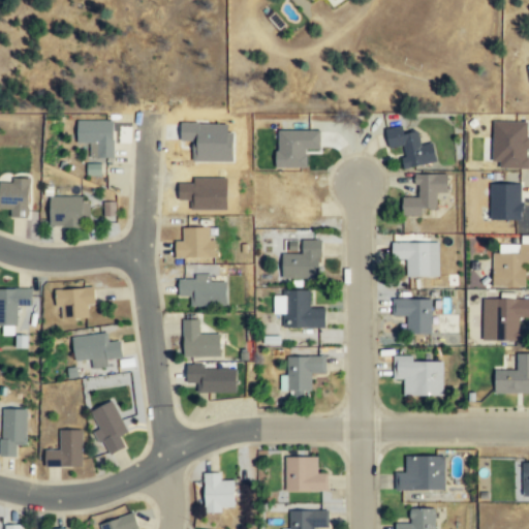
[(113,120),(76,120),(76,144),(89,144),(89,157),(113,157),(113,120)]
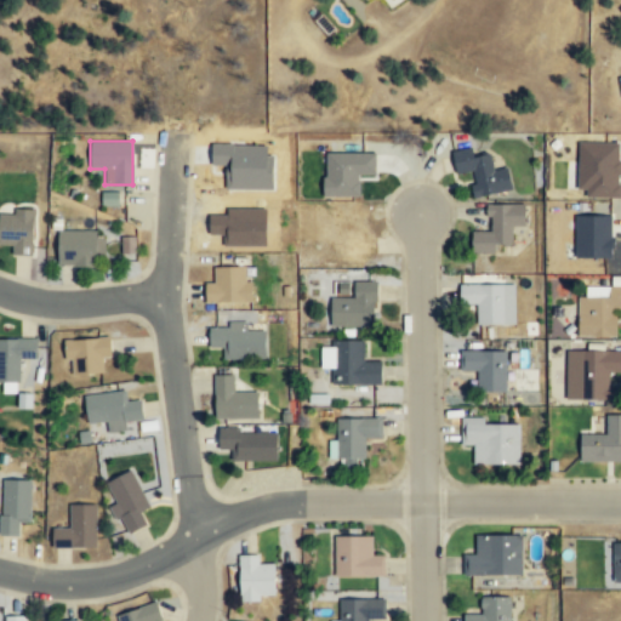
[(325,177),(360,192),(370,166),(383,171),(392,149),(372,141),(369,151),(353,144),(347,160),(334,155),(325,177)]
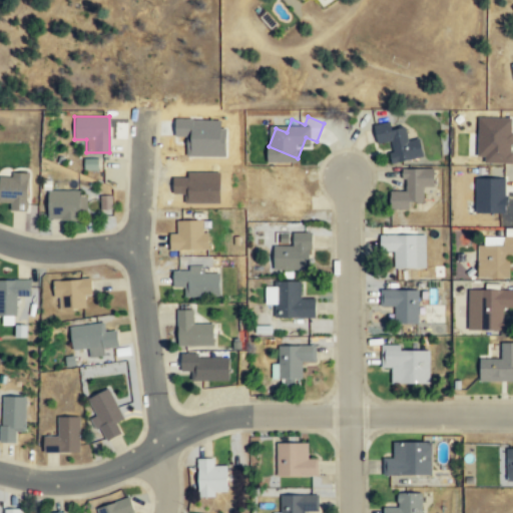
[(422,157),(418,138),(407,140),(405,126),(391,129),(390,121),(373,124),(377,143),(388,141),(392,162),(422,157)]
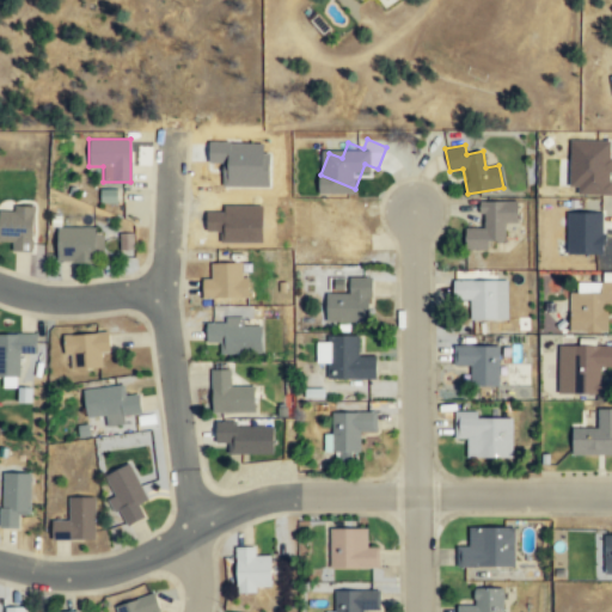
[(606,165),(611,165),(611,146),(574,146),(574,189),(606,189),(606,165)]
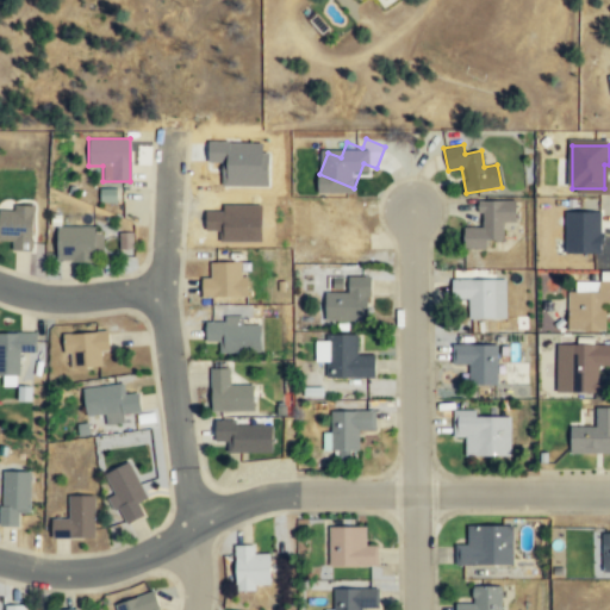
[(261,148),(203,147),(203,166),(217,166),(217,176),(261,178),(261,148)]
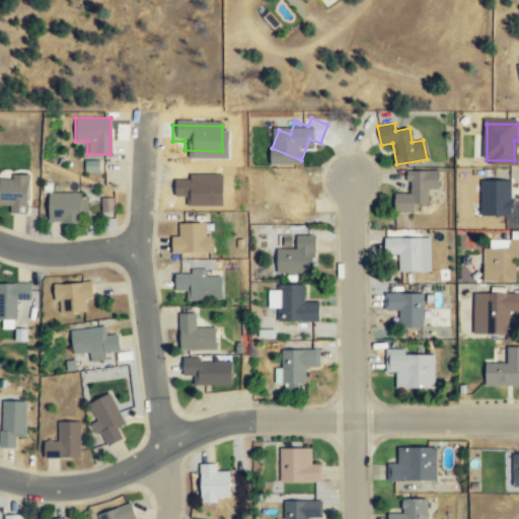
[(103,159),(85,159),(85,170),(103,170),(103,159)]
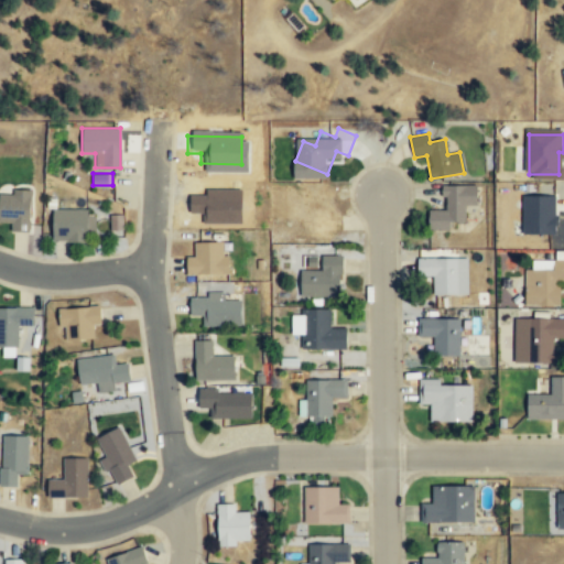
[(447,231),(447,223),(464,223),(464,205),(475,205),(475,185),(443,186),(443,210),(427,210),(429,231),(447,231)]
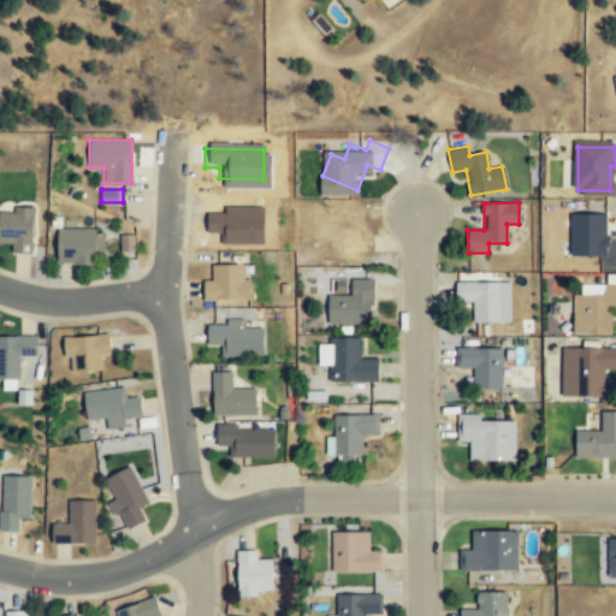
[(307,243),(337,244),(337,255),(362,255),(362,232),(348,232),(348,203),(307,203),(307,243)]
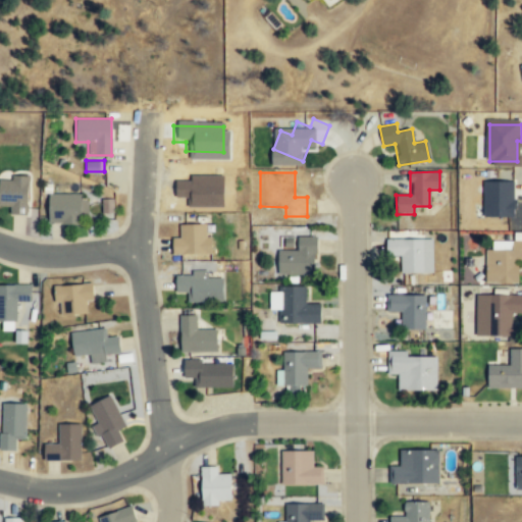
[(517,174),(498,174),(498,198),(473,198),(473,221),(500,221),(500,216),(518,216),(517,174)]
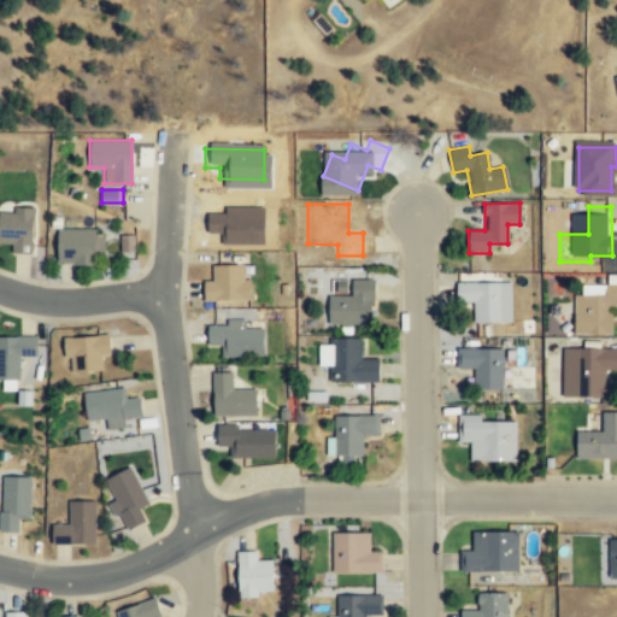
[(216,242),(258,242),(258,207),(203,207),(203,231),(216,231),(216,242)]
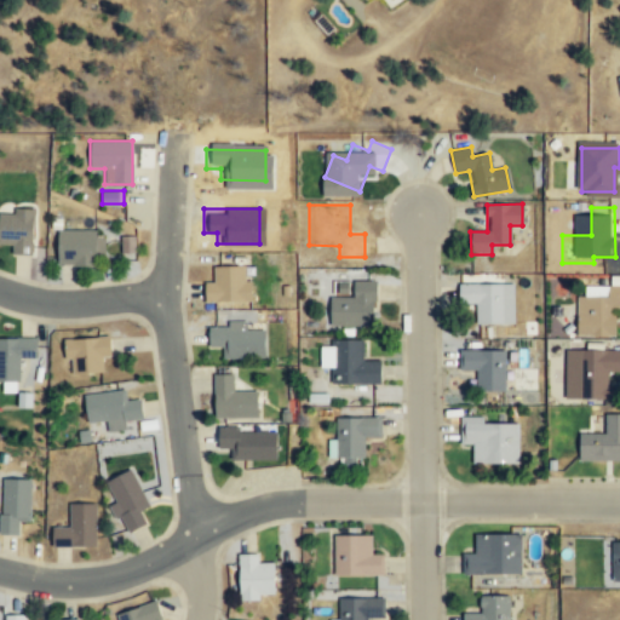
[(0,245),(11,245),(11,254),(33,254),(34,211),(0,210),(0,245)]
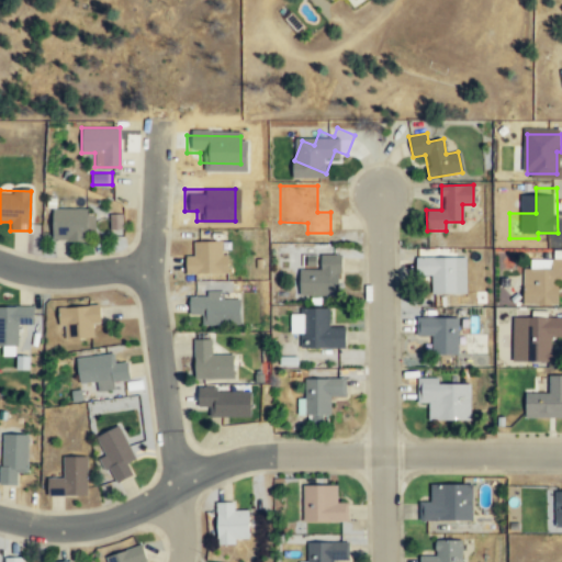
[(51,240),(86,242),(87,232),(90,232),(90,209),(52,208),(51,240)]
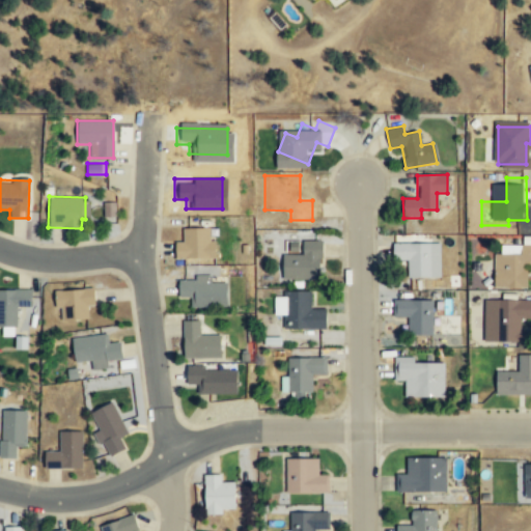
[(115,200),(103,201),(103,216),(115,216),(115,200)]
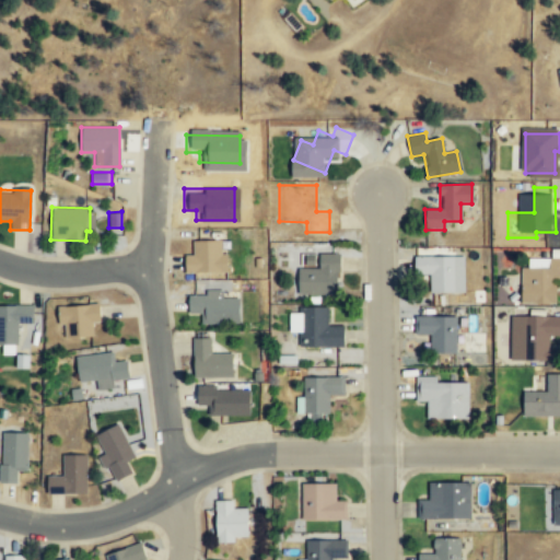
[(224,273),(224,241),(193,241),(193,254),(184,254),(184,273),(224,273)]
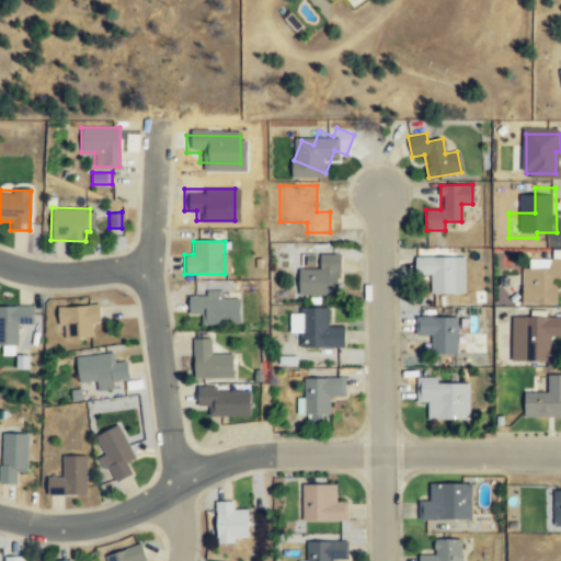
[(339,295),(339,254),(319,254),(319,270),(297,270),(297,295),(339,295)]
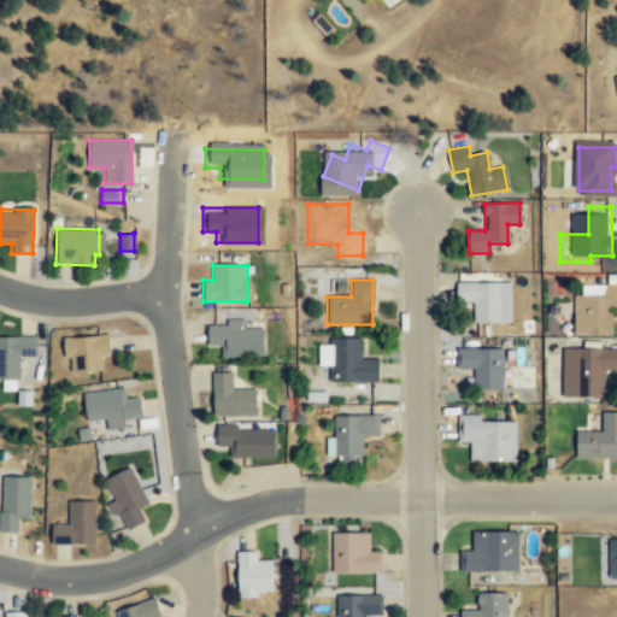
[(456,283),(456,304),(472,304),(472,323),(511,323),(511,283),(456,283)]
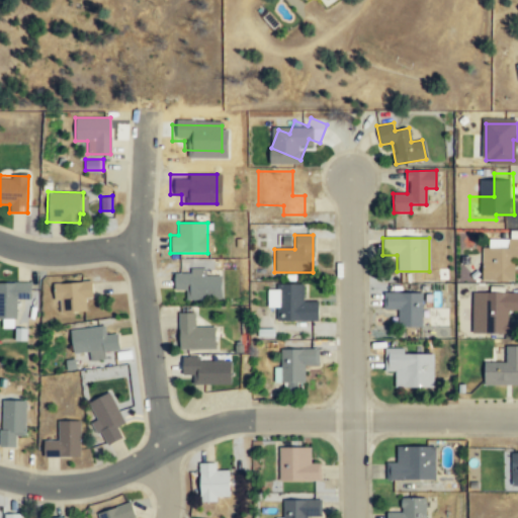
[(513,281),(514,257),(517,257),(517,240),(491,240),(491,248),(481,248),(481,281),(513,281)]
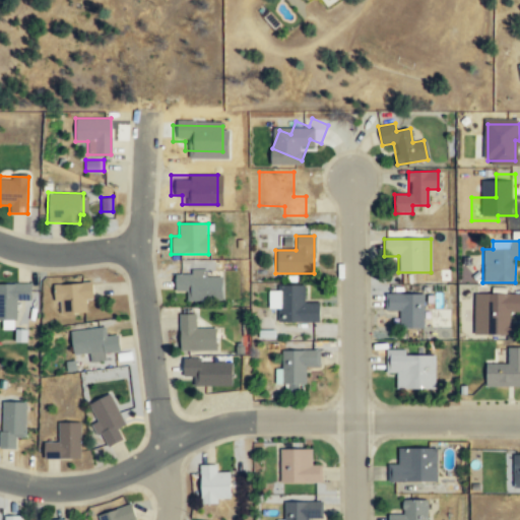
[(221,301),(221,277),(206,277),(206,272),(174,273),(174,291),(185,290),(185,302),(221,301)]
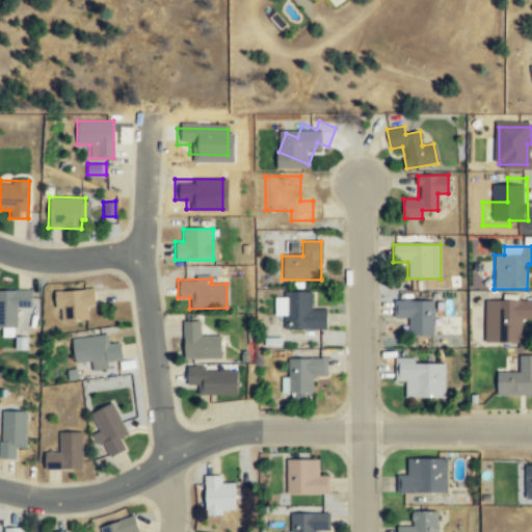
[(54,290),(56,321),(87,319),(87,306),(95,306),(94,288),(54,290)]
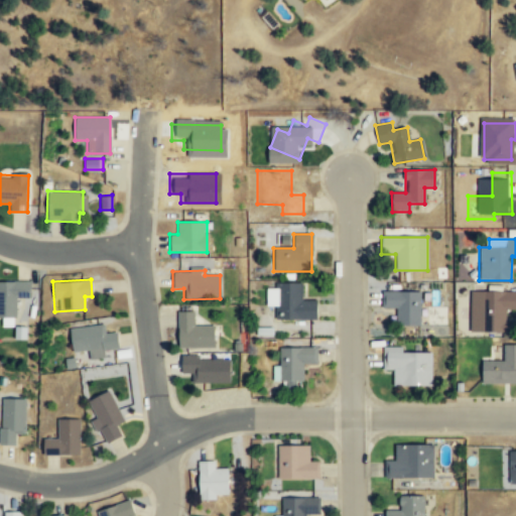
[(0,281),(0,317),(16,317),(16,297),(30,297),(30,281),(0,281)]
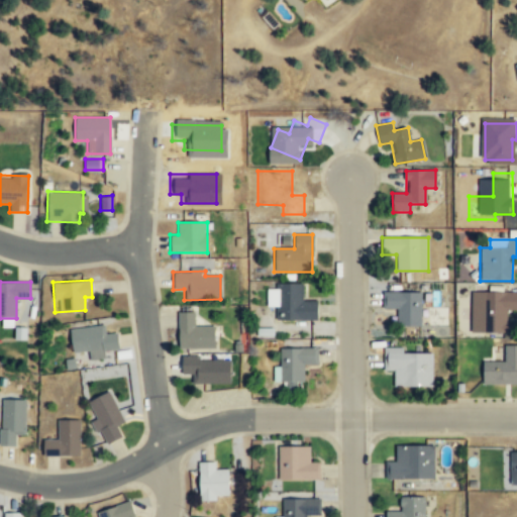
[(316,321),(316,301),(301,301),(302,284),(277,284),(276,321),(316,321)]
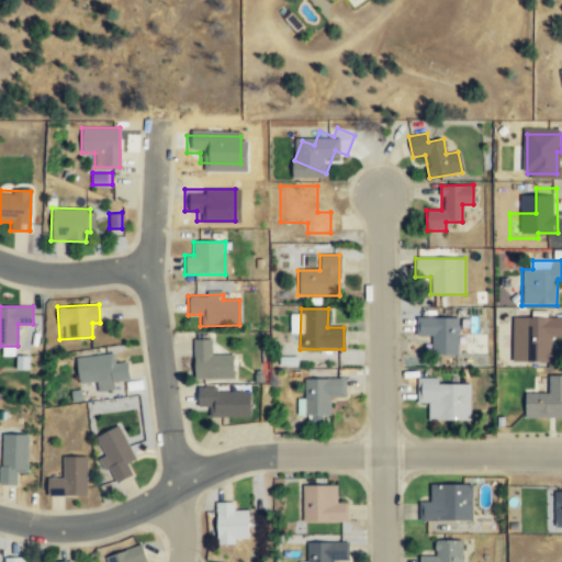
[(561,317),(523,317),(523,362),(553,362),(553,337),(561,337),(561,317)]
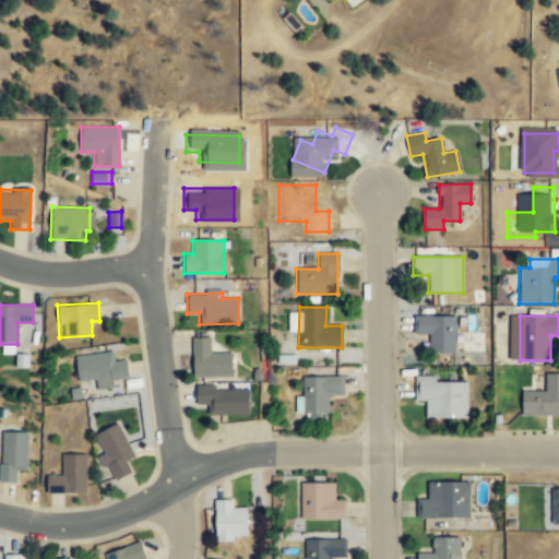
[(454,317),(413,317),(413,334),(428,334),(428,353),(454,353),(454,317)]
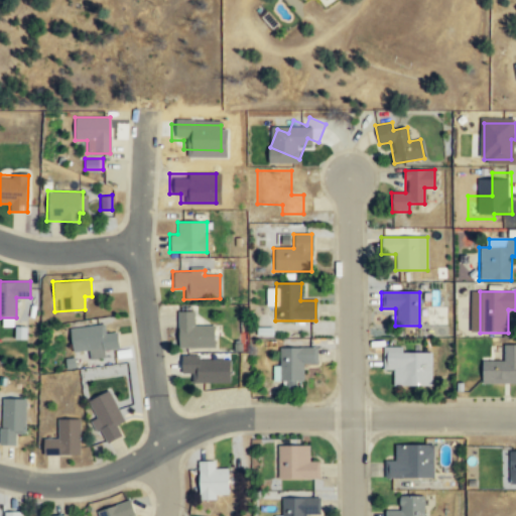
[(177,312),(177,348),(214,348),(214,326),(194,326),(194,312),(177,312)]
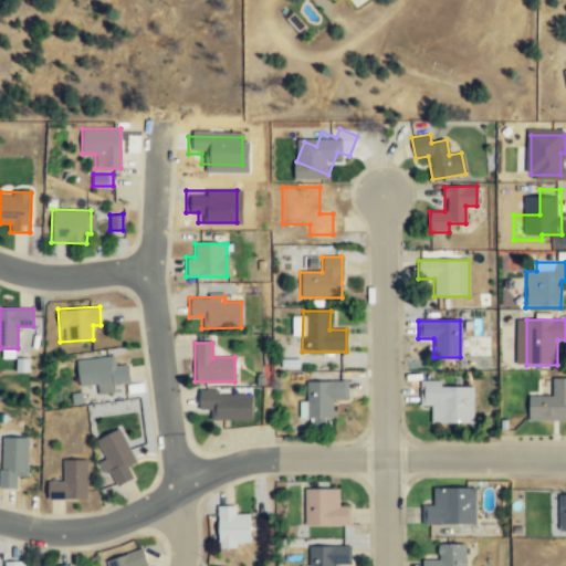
[(114,367),(113,356),(76,359),(80,387),(129,381),(127,366),(114,367)]
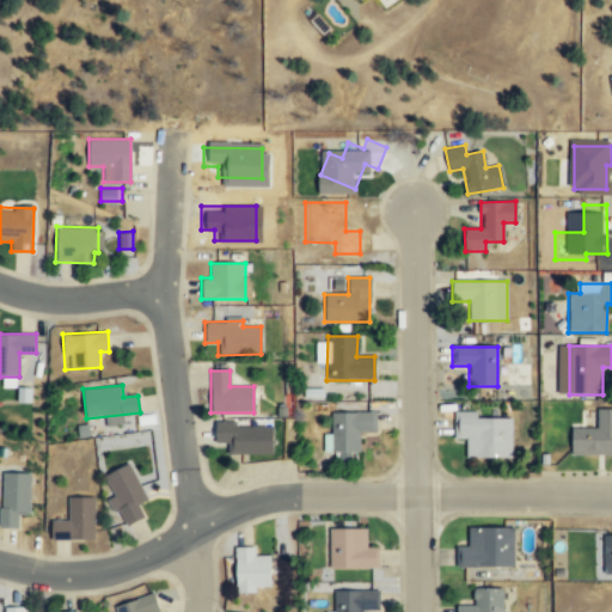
[(611,407),(594,407),(594,429),(571,429),(571,453),(611,453),(611,407)]
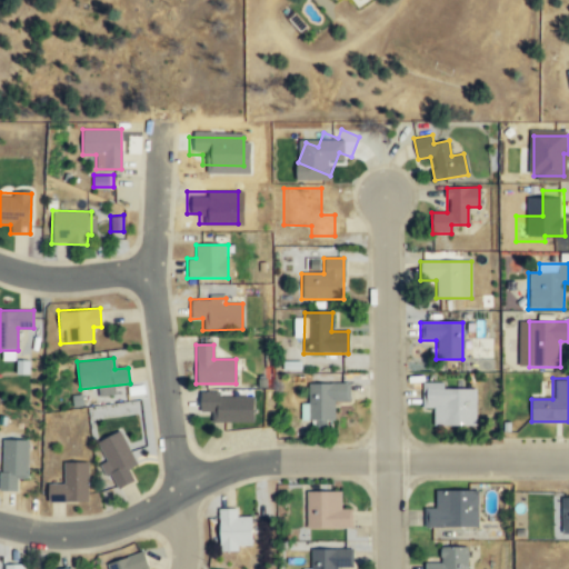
[(306,383),(306,420),(315,420),(315,430),(333,430),(333,402),(349,402),(349,383),(306,383)]
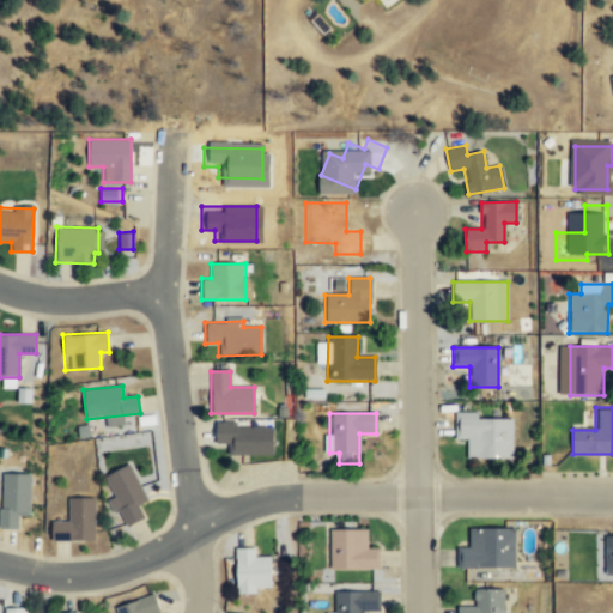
[(511,459),(513,416),(454,416),(454,439),(467,439),(466,457),(511,459)]
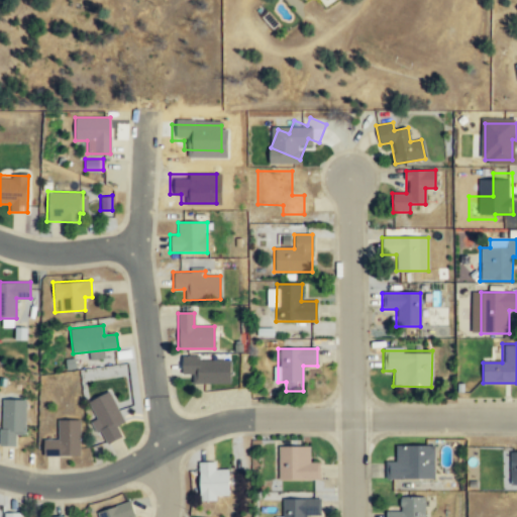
[(194,381),(230,381),(230,354),(183,354),(183,372),(194,372),(194,381)]
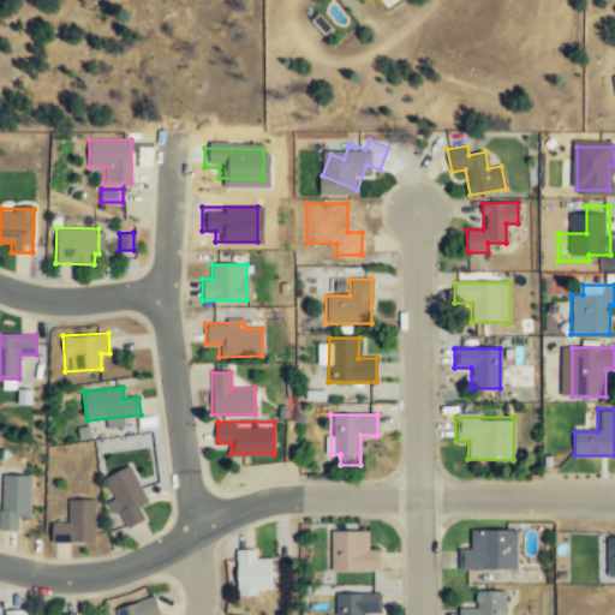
[(147,502),(131,465),(105,476),(114,496),(109,499),(121,529),(144,519),(138,506),(147,502)]
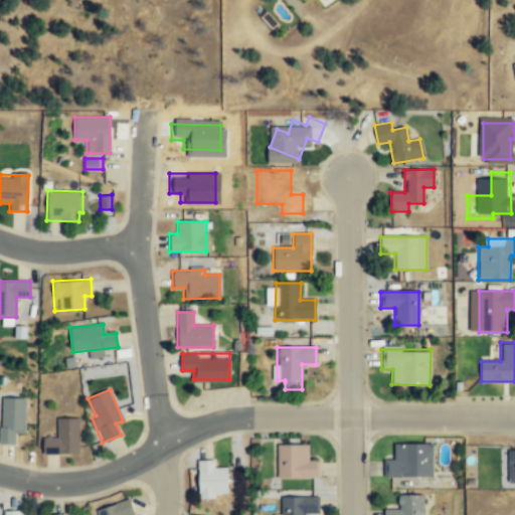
[(0,444),(14,444),(14,434),(25,434),(25,396),(0,396),(0,444)]
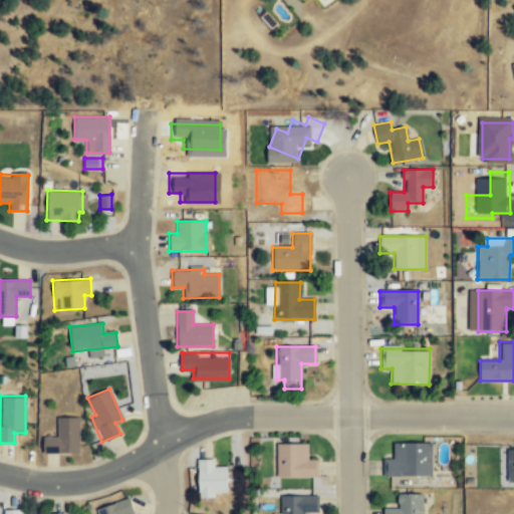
[(79,452),(79,416),(55,416),(55,435),(44,435),(44,452),(79,452)]
